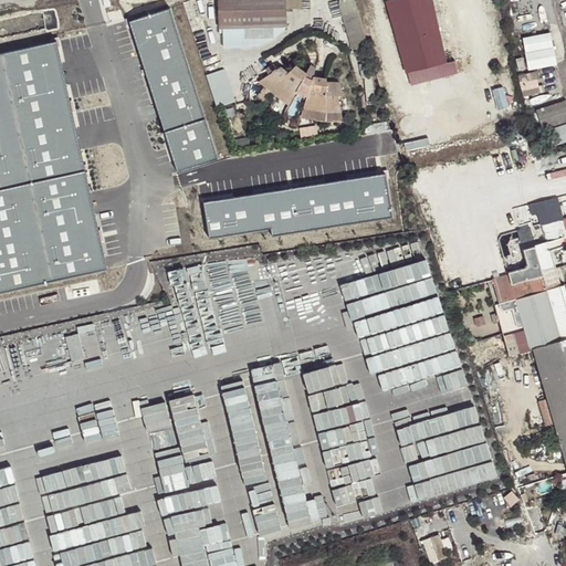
[(181,0),(188,20),(199,17),(194,0),(181,0)]
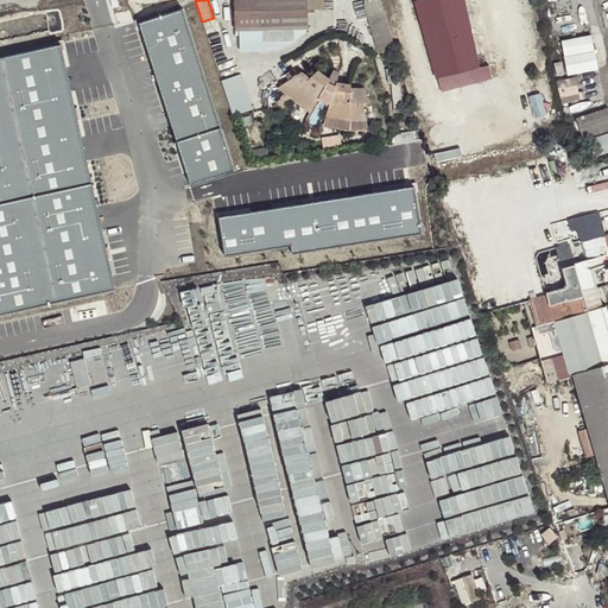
[(306,29),(305,0),(234,0),(235,31),(306,29)]
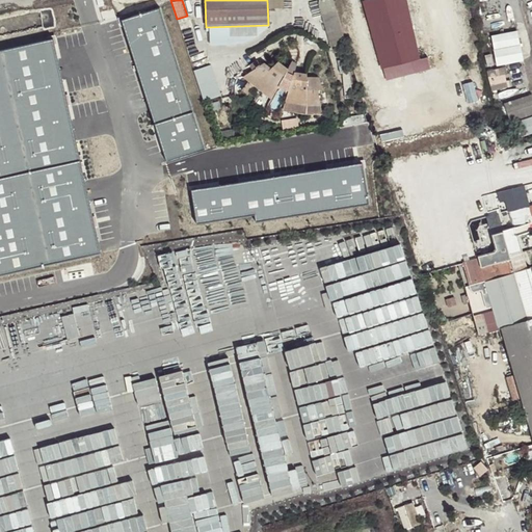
[(336,10),(333,0),(324,0),(328,12),(336,10)]
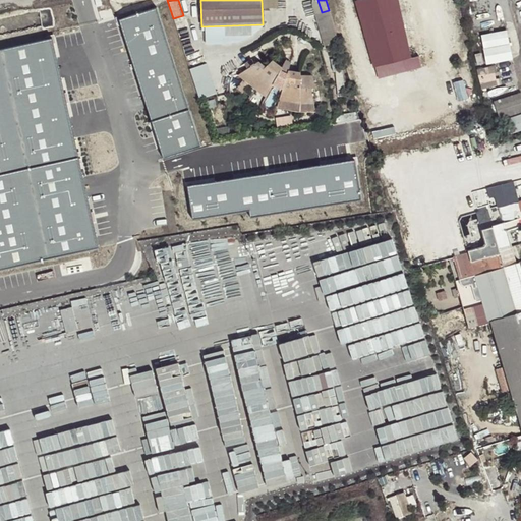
[(423,55),(408,0),(361,0),(355,2),(366,42),(355,45),(349,47),(353,60),(363,58),(370,89),(386,84),(381,66),(423,55)]
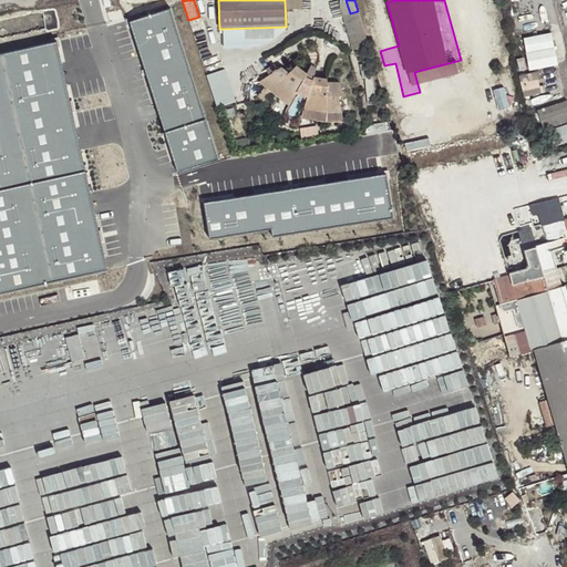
[(171,11),(127,24),(176,173),(219,160),(171,11)]
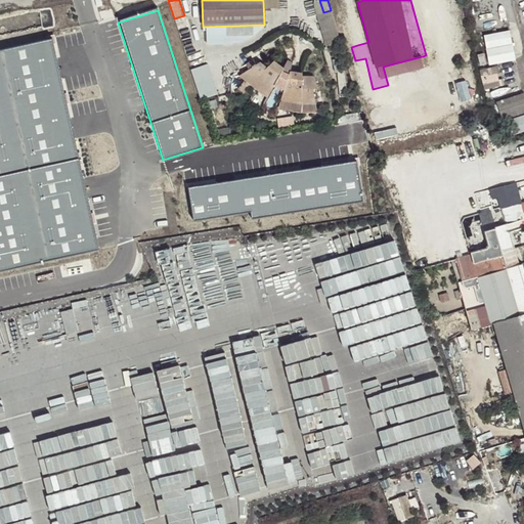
[(331,10),(323,12),(317,14),(323,38),(338,34),(338,33),(331,10)]
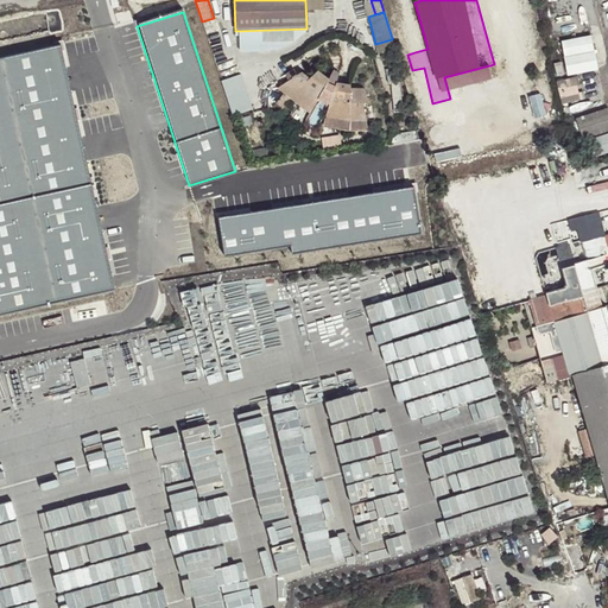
[(202,21),(221,78),(227,76),(223,68),(229,67),(214,18),(202,21)]
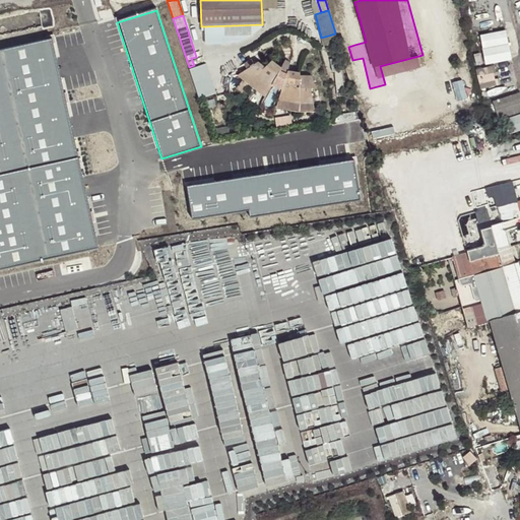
[(348,47),(354,45),(349,24),(342,26),(348,47)]
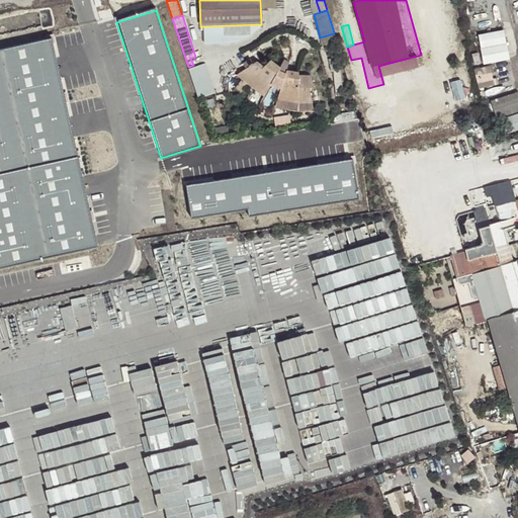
[(480,35),(483,64),(509,61),(505,32),(480,35)]
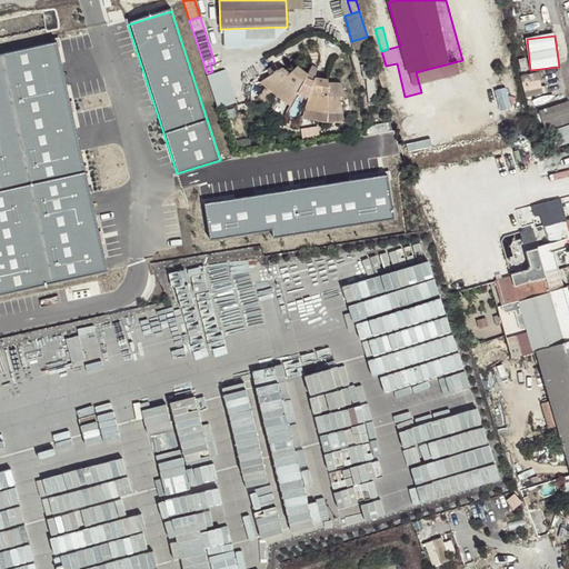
[(56,42),(0,55),(0,191),(86,172),(56,42)]
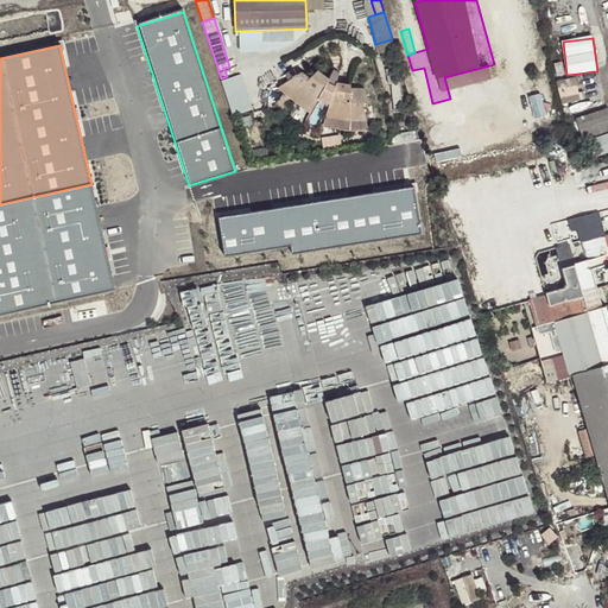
[(325,84),(328,80),(318,70),(309,78),(302,71),(278,88),(290,97),(298,89),(316,103),(318,100),(329,103),(327,113),(350,115),(350,114),(366,114),(363,102),(368,102),(365,89),(352,89),(352,84),(337,83),(335,88),(325,84)]
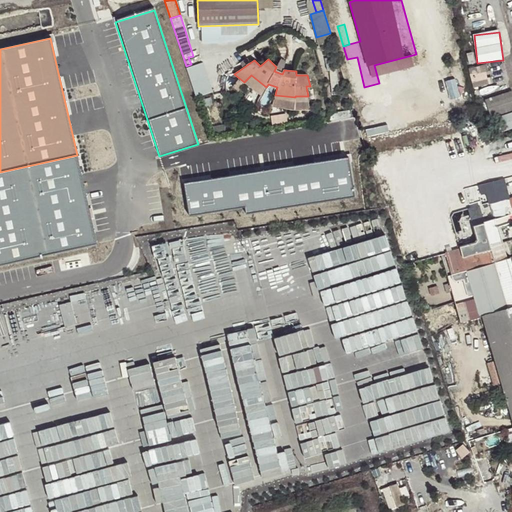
[(281,59),(276,67),(274,71),(282,74),(284,70),(286,61),(281,59)]
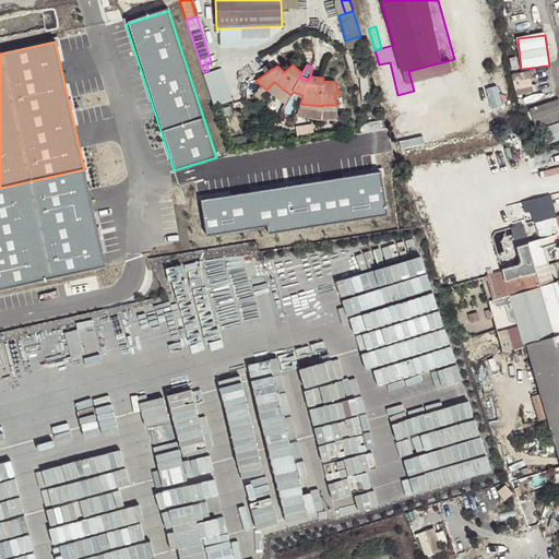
[(520,93),(538,90),(534,69),(516,72),(520,93)]
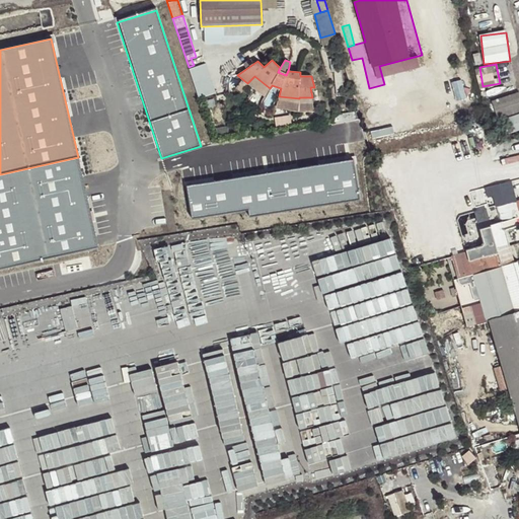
[(254,76),(247,83),(248,83),(265,96),(270,88),(254,76)]
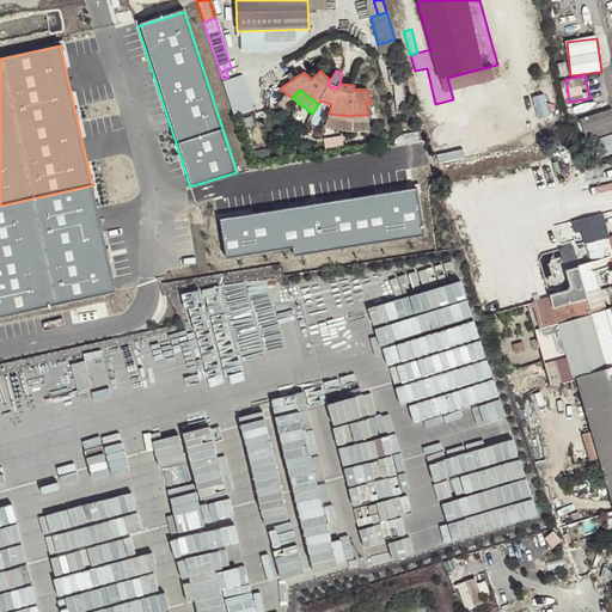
[(454,105),(453,99),(435,104),(438,109),(454,105)]
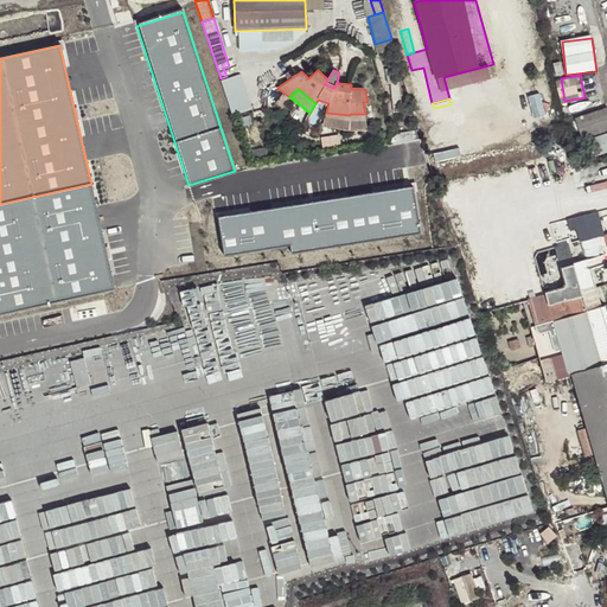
[(572,112),(579,133),(606,123),(606,110),(604,101),(572,112)]
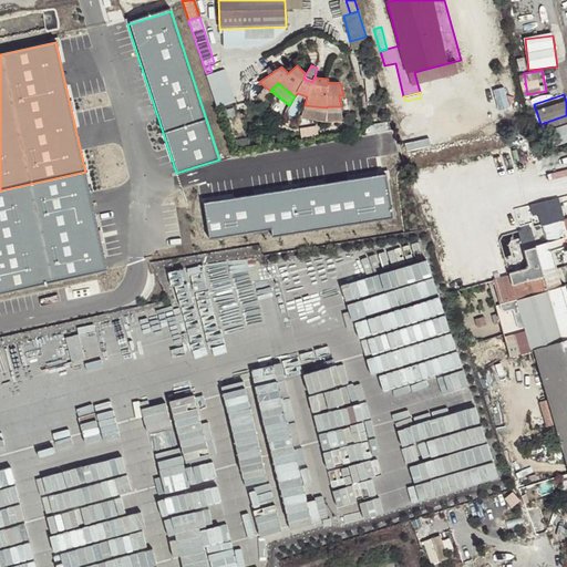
[(566,116),(545,124),(550,141),(566,134),(566,116)]
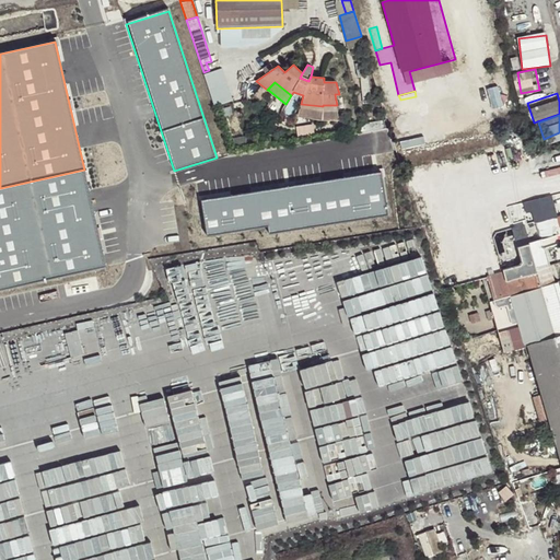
[(388,129),(386,119),(362,124),(363,133),(388,129)]
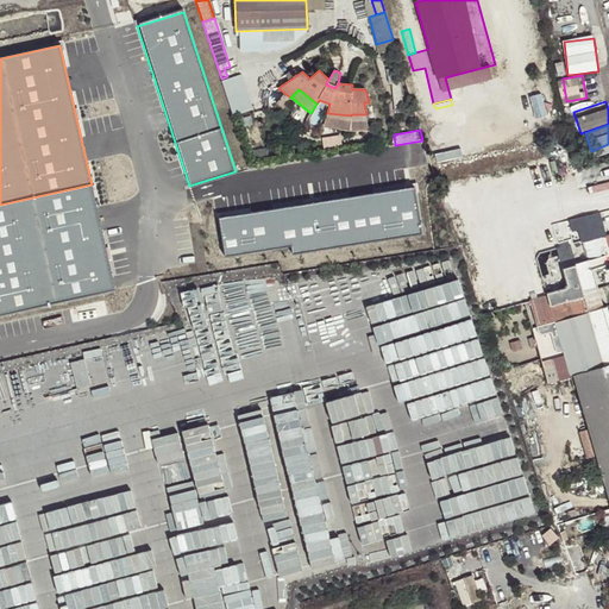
[(92,184),(0,205),(0,319),(117,292),(92,184)]
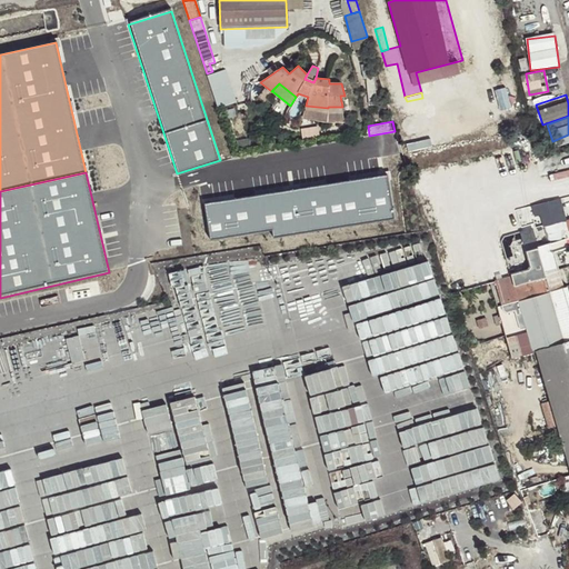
[(388,179),(208,206),(213,242),(273,233),(275,239),(395,221),(388,179)]
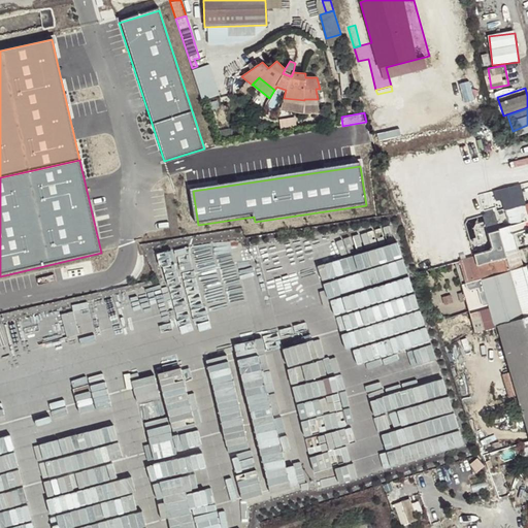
[(395,226),(360,233),(362,245),(366,245),(366,244),(397,238),(395,226)]
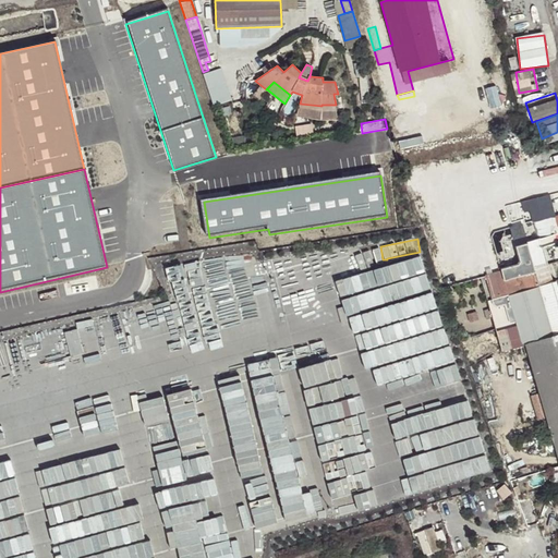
[(484,278),(492,301),(508,296),(522,346),(525,344),(557,335),(557,287),(556,280),(553,281),(542,246),(529,251),(535,271),(504,281),(500,273),(484,278)]
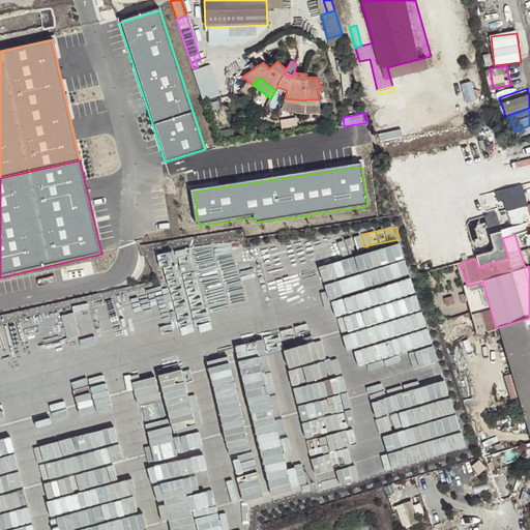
[(529,318),(499,327),(520,403),(529,400),(529,318)]
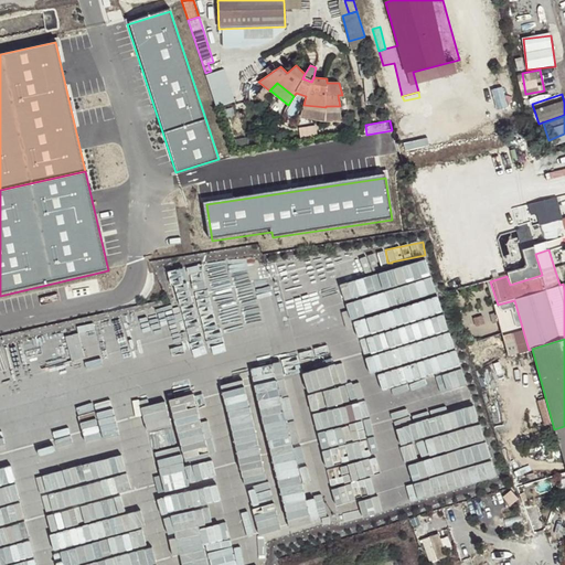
[(0,349),(0,403),(14,400),(2,349),(0,349)]
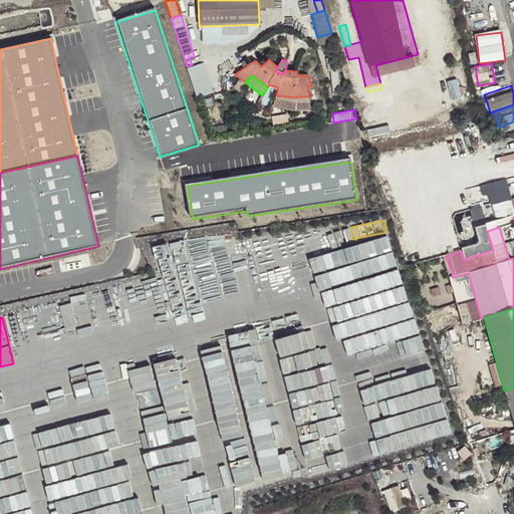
[(513,388),(504,391),(513,423),(513,388)]
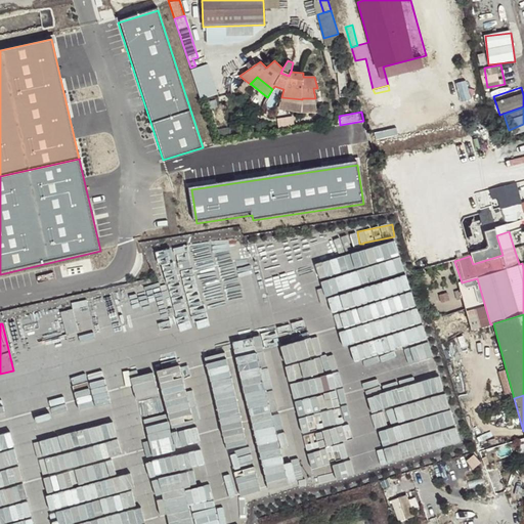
[(130,523),(124,515),(133,509),(117,512),(116,506),(139,500),(137,489),(120,492),(117,475),(86,481),(81,485),(72,473),(53,476),(55,485),(63,483),(68,506),(86,503),(87,505),(95,498),(120,494),(93,513),(112,510),(117,516),(70,523),(130,523)]
